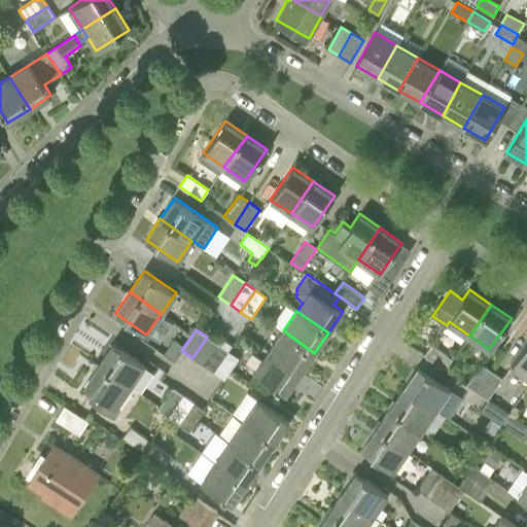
[(300,373),(314,353),(283,330),(268,352),(300,373)]
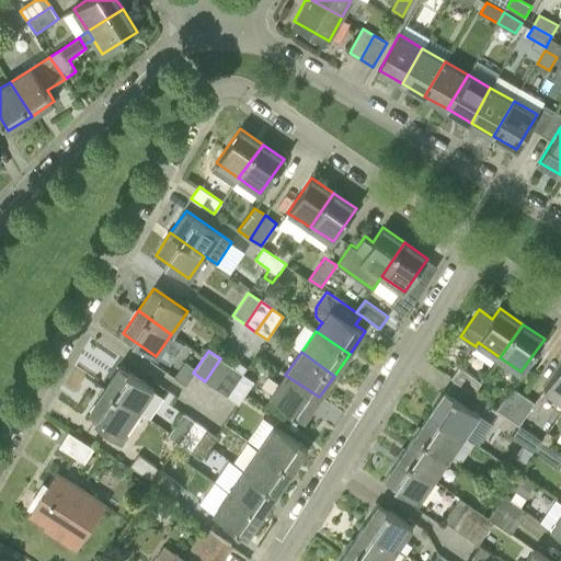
[(216,389),(231,367),(220,358),(205,381),(216,389)]
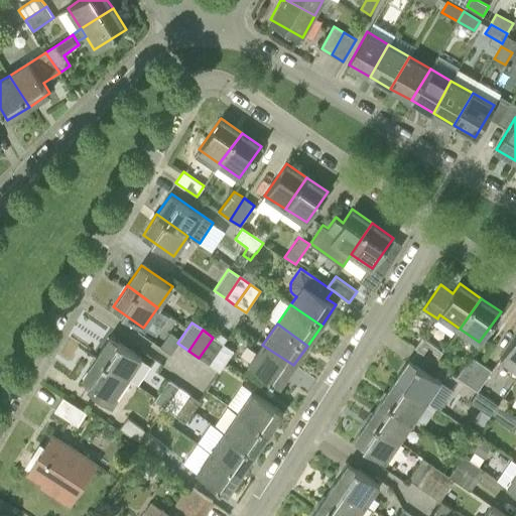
[(213,338),(224,344),(228,338),(218,331),(213,338)]
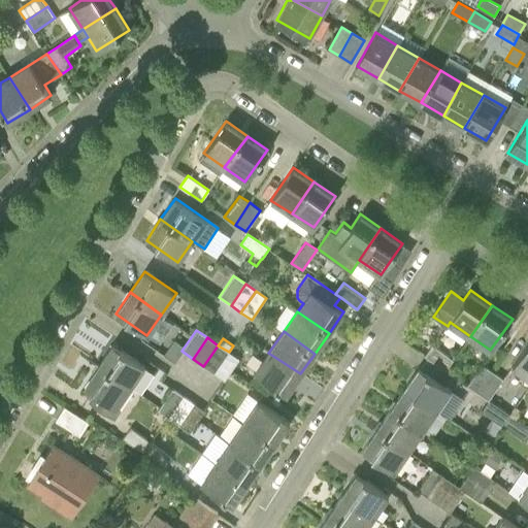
[(527,375),(527,342),(513,365),(527,375)]
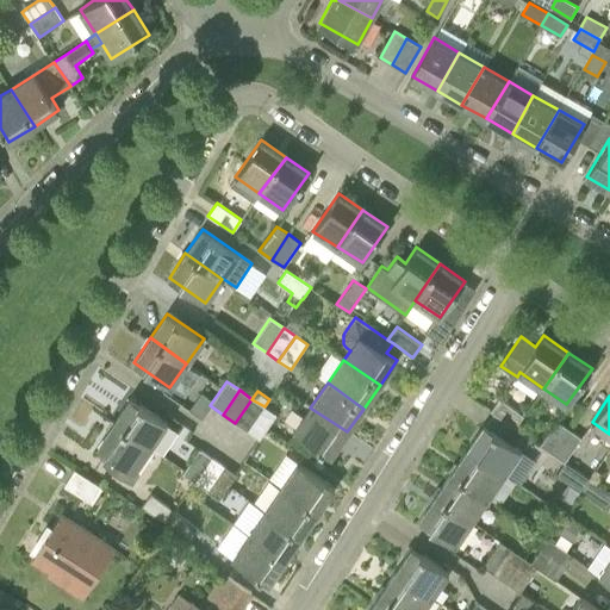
[(167,423),(131,397),(114,421),(151,446),(167,423)]
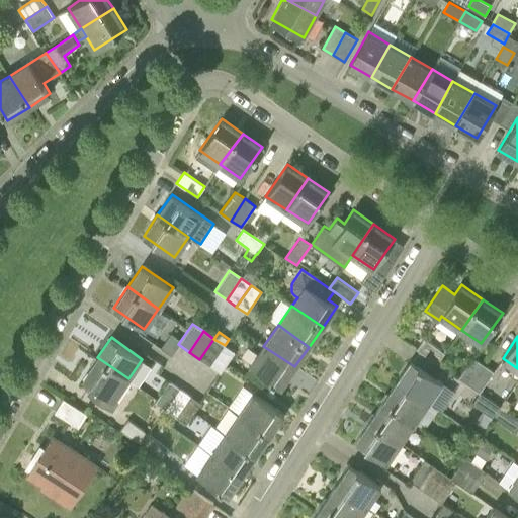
[(424,338),(416,348),(438,363),(445,353),(424,338)]
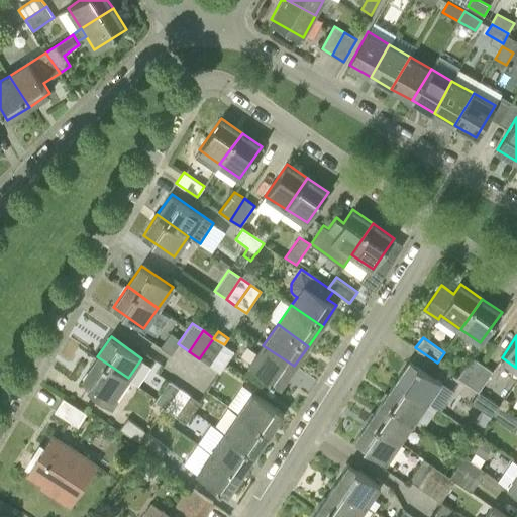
[(209,366),(224,345),(213,338),(199,358),(209,366)]
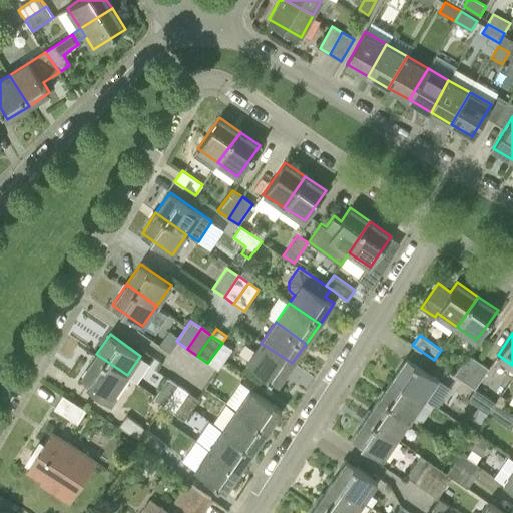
[(232,349),(222,343),(207,363),(217,369),(232,349)]
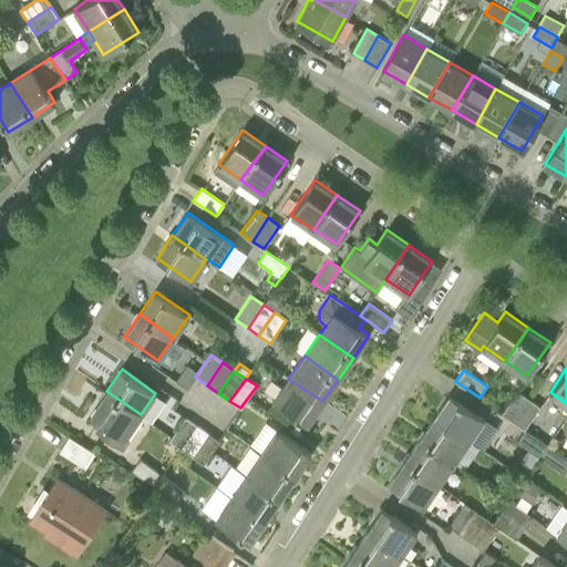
[(308,423),(322,401),(288,379),(274,400),(308,423)]
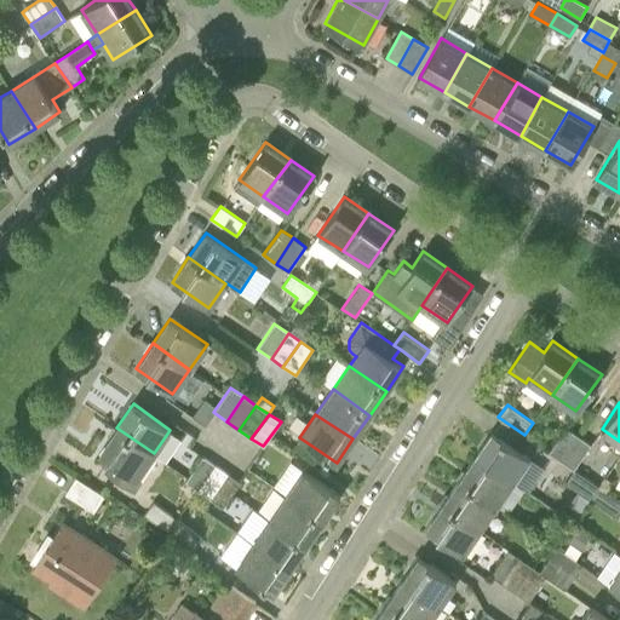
[(562,461),(579,436),(564,426),(547,452),(562,461)]
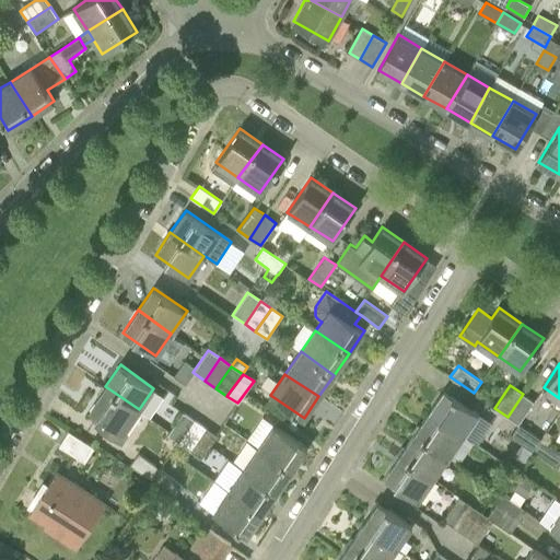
[(129,434),(124,431),(139,409),(105,386),(90,409),(101,417),(94,426),(123,444),(129,434)]
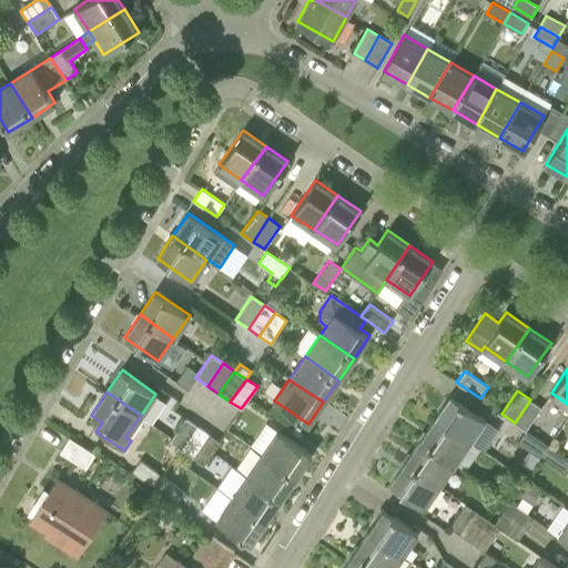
[(436,417),(469,440),(485,417),(450,395),(436,417)]
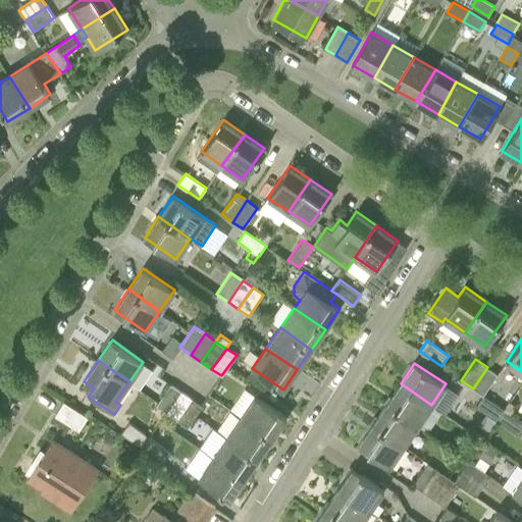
[(497,373),(487,367),(473,388),(482,395),(497,373)]
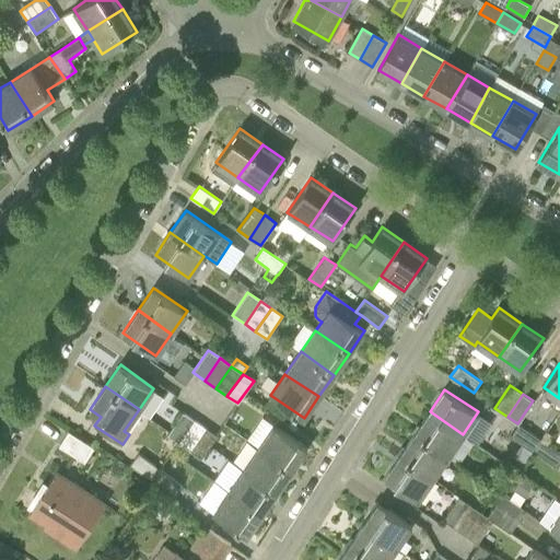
[(178,442),(194,420),(183,411),(167,434),(178,442)]
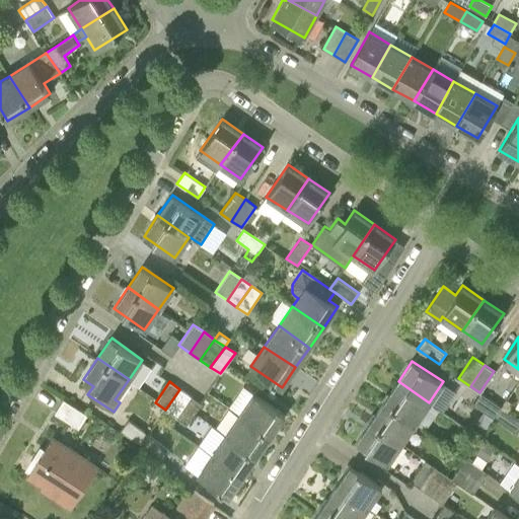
[(415,423),(429,402),(398,381),(384,401),(415,423)]
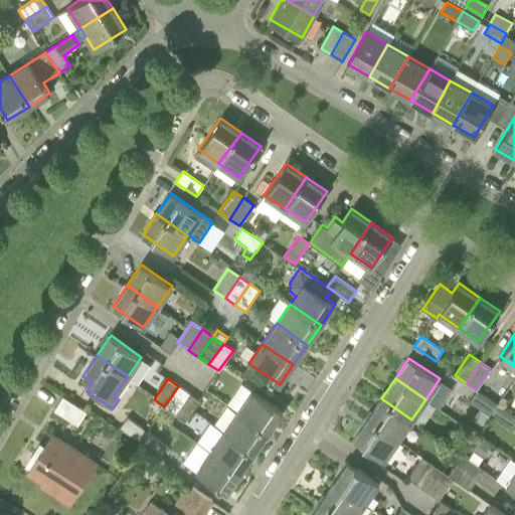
[(164,406),(175,414),(188,393),(178,386),(164,406)]
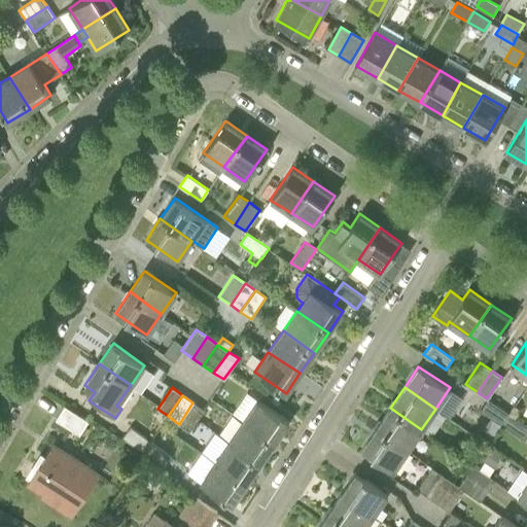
[(243,420),(275,442),(289,421),(257,398),(243,420)]
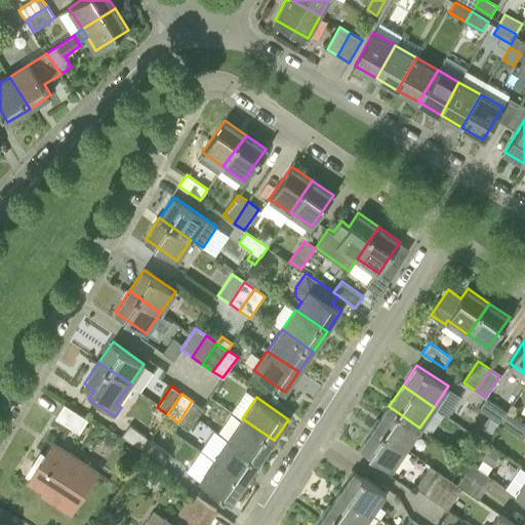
[(498,422),(507,411),(485,397),(478,408),(498,422)]
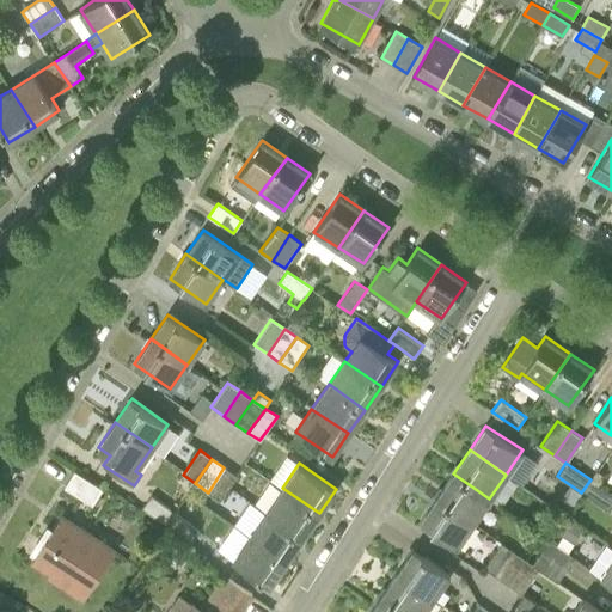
[(224,467),(208,493),(219,500),(236,475),(224,467)]
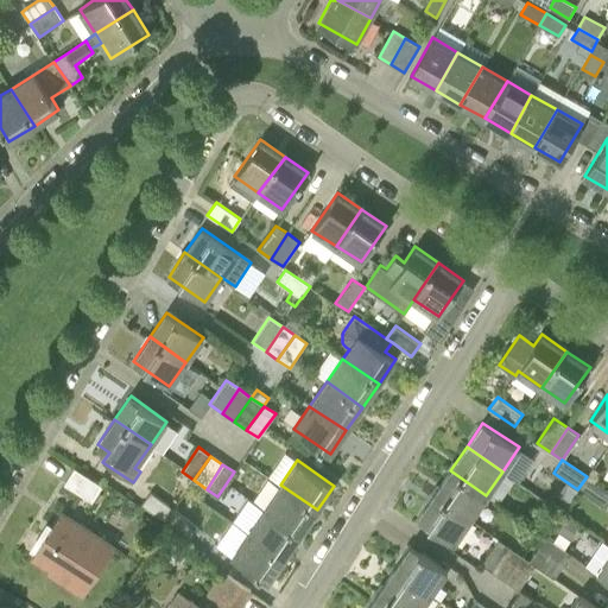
[(74,468),(64,483),(92,501),(102,485),(74,468)]
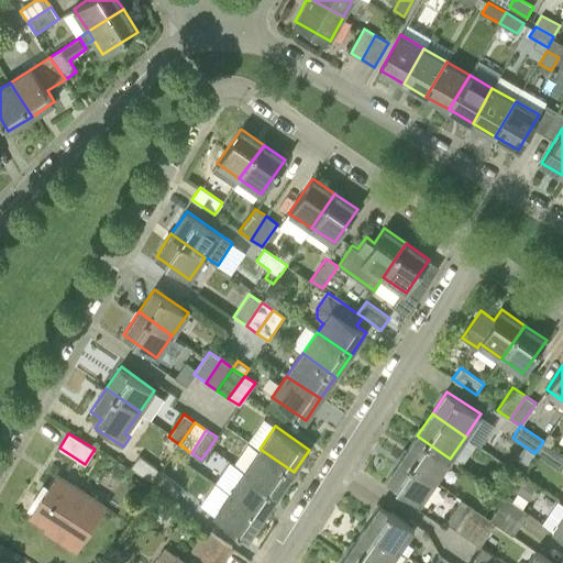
[(435,481),(450,459),(417,435),(401,456),(435,481)]
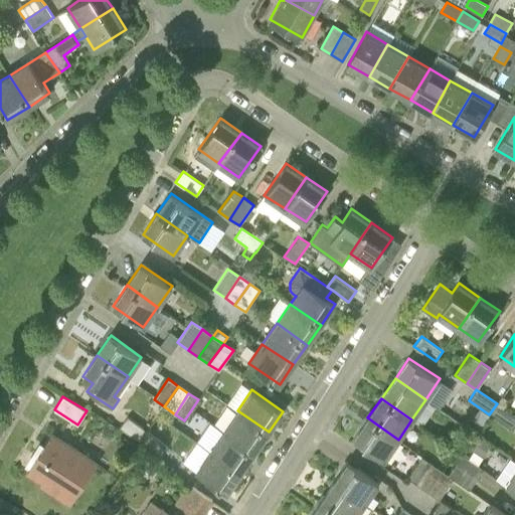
[(497,403),(489,414),(497,419),(504,409),(497,403)]
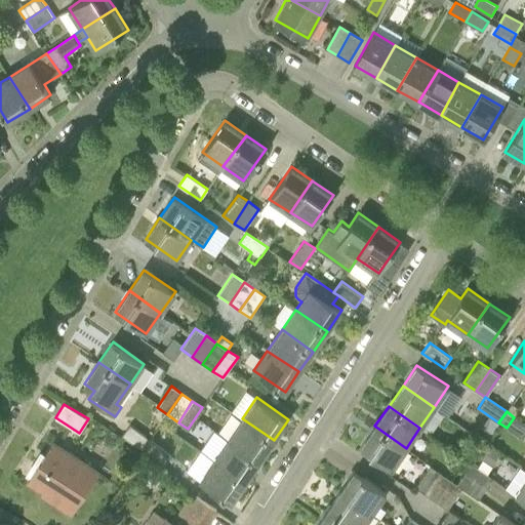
[(228,438),(259,460),(274,440),(242,418),(228,438)]
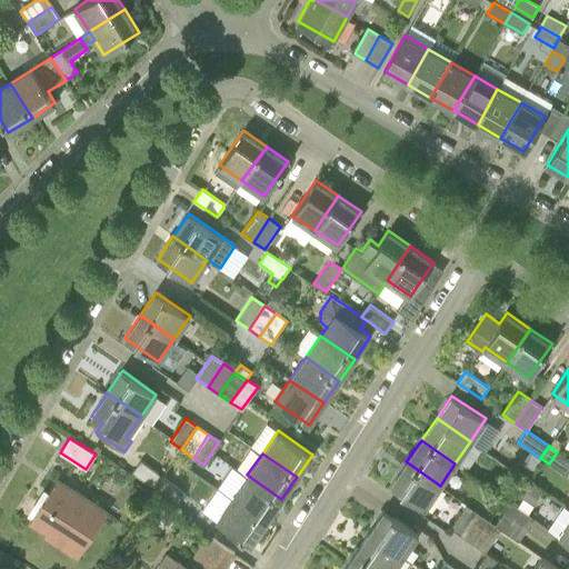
[(155,489),(162,476),(141,460),(132,471),(155,489)]
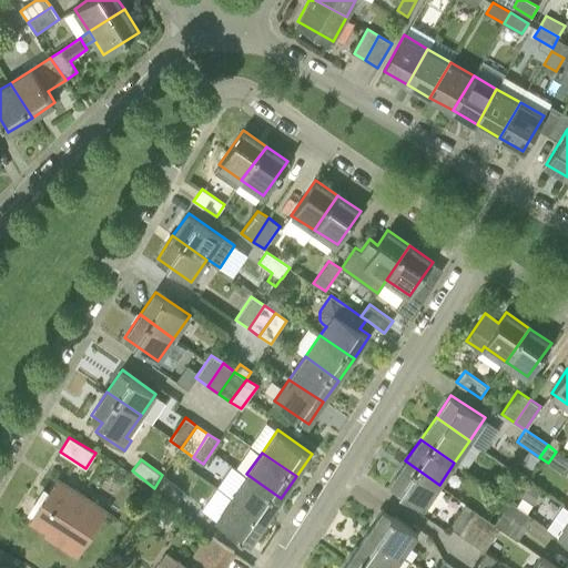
[(389,484),(421,504),(424,507),(439,485),(405,460),(389,484)]
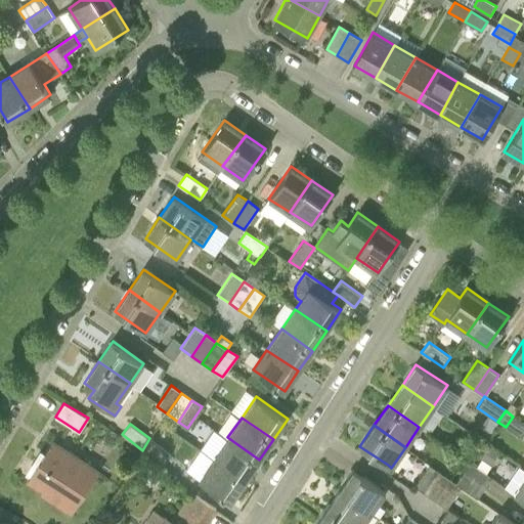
[(242,478),(245,480),(259,460),(227,437),(213,459),(242,478)]
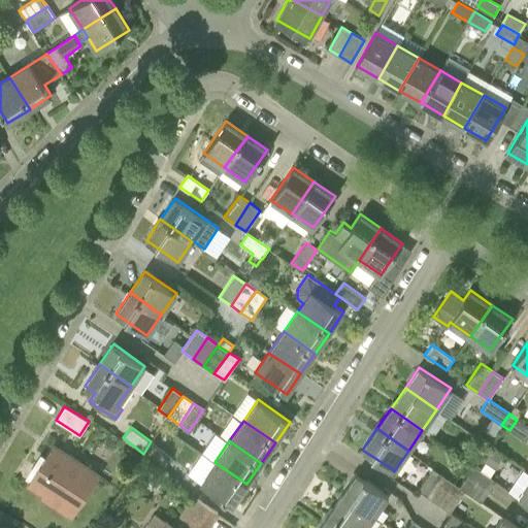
[(172,457),(151,441),(143,454),(164,468),(172,457)]
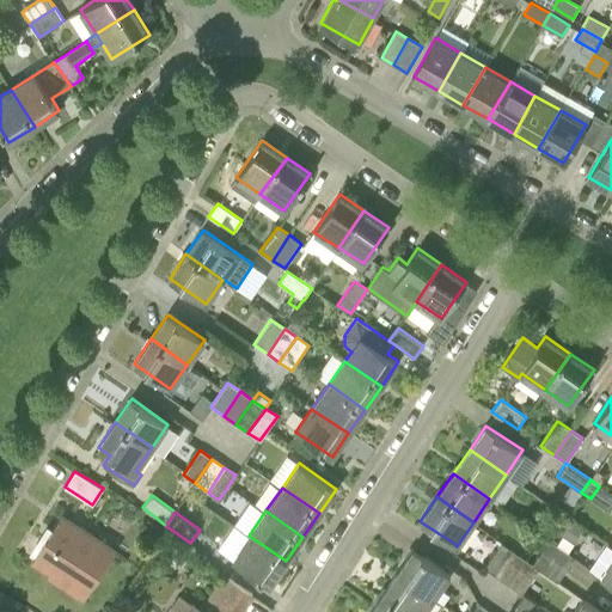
[(65,586),(85,598),(116,550),(61,515),(32,560),(67,582),(65,586)]
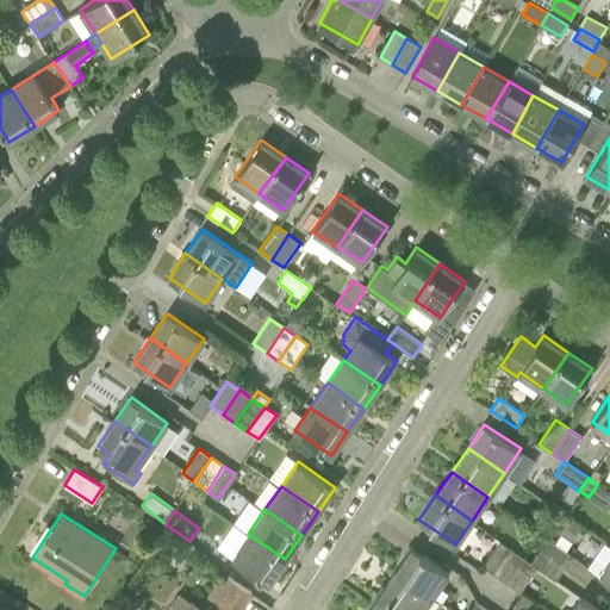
[(269,583),(285,559),(281,556),(248,534),(232,558),(269,583)]
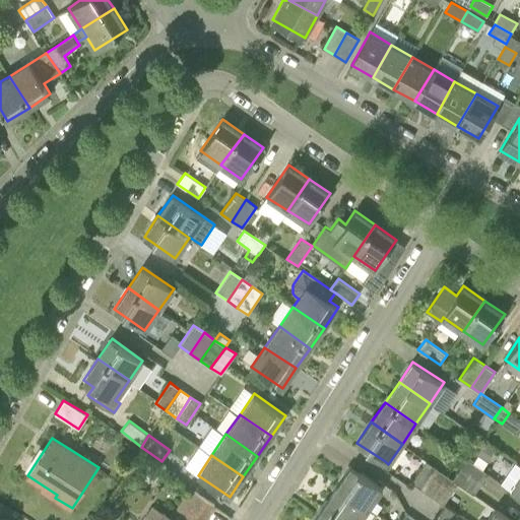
[(467,459),(459,469),(480,483),(488,473),(467,459)]
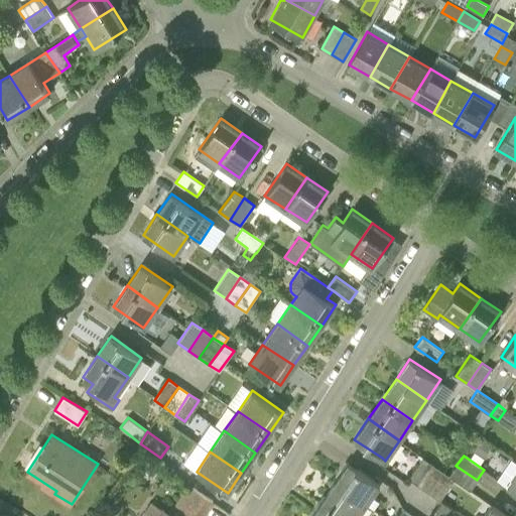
[(419,486),(433,465),(423,458),(408,479),(419,486)]
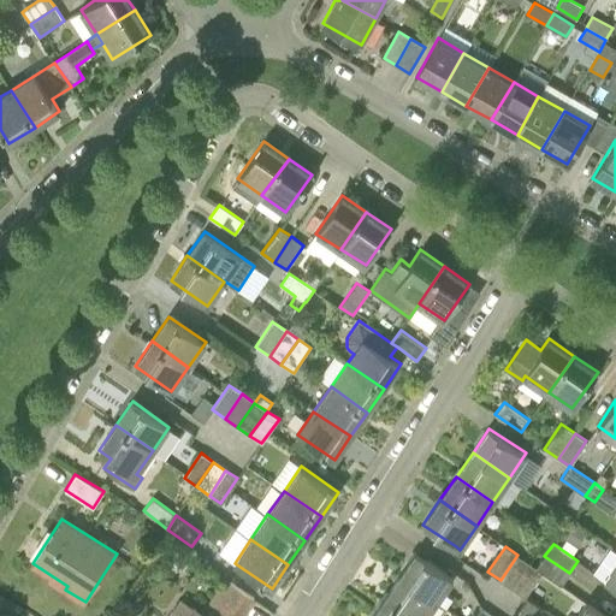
[(437,602),(454,578),(416,552),(400,575),(437,602)]
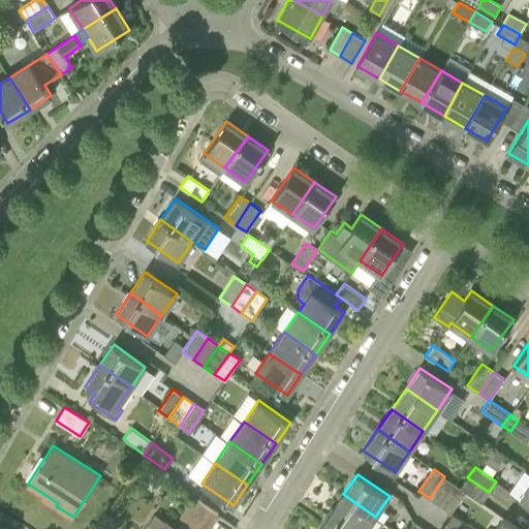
[(430,498),(440,505),(455,484),(444,476),(430,498)]
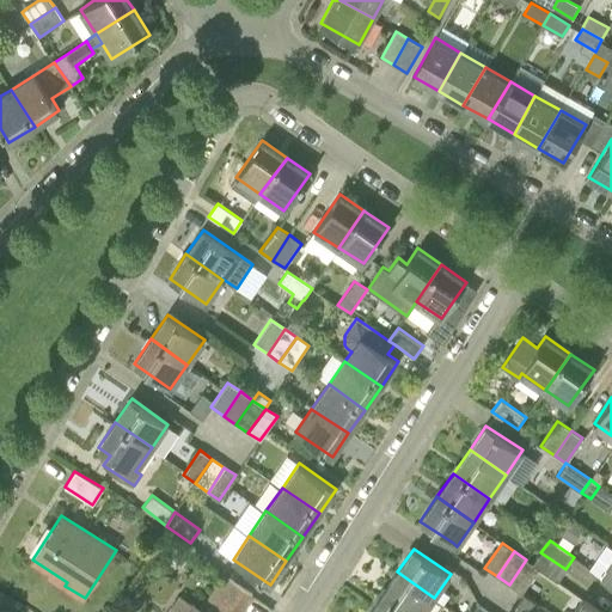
[(540,552),(533,564),(532,565),(539,569),(557,582),(565,569),(540,552)]
